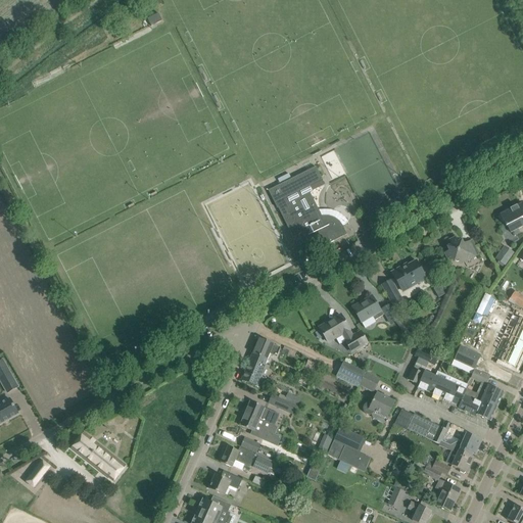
[(161,21),(158,14),(147,19),(151,27),(161,21)]
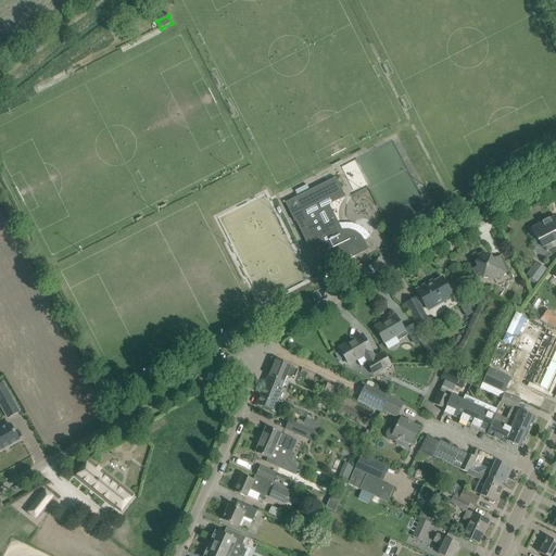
[(343,192),(336,177),(294,198),(286,203),(292,217),(293,217),(295,220),(295,222),(311,251),(312,253),(323,248),(326,254),(328,258),(332,268),(348,260),(355,256),(369,250),(368,249),(365,241),(364,241),(361,242),(358,239),(354,236),(350,235),(344,235),(340,236),(337,230),(341,228),(329,205),(344,198),(342,193),(343,192)]
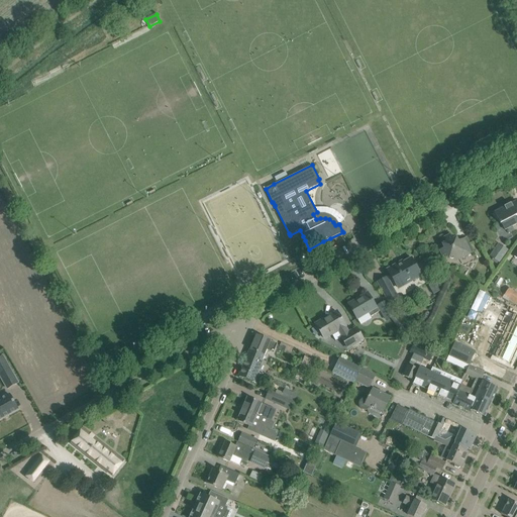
[(516,203),(516,201),(504,208),(502,206),(497,211),(494,212),(495,213),(493,214),(498,220),(499,221),(500,224),(501,224),(502,225),(504,230),(512,226),(516,223),(516,203)]
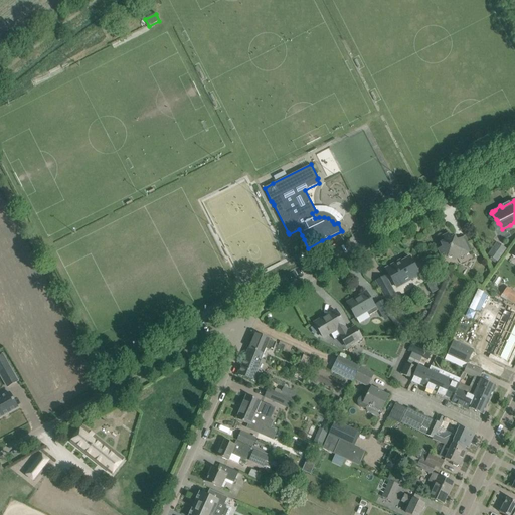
[(472,251),(469,245),(465,236),(456,240),(456,238),(453,237),(451,238),(450,236),(444,239),(446,245),(440,248),(444,254),(453,258),(464,252),(466,254),(472,251)]
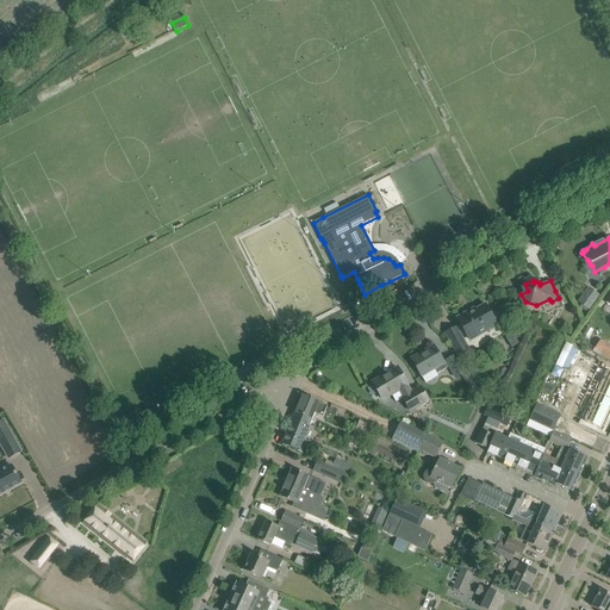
[(589,310),(599,296),(587,287),(578,303),(582,305),(580,307),(586,312),(589,310)]
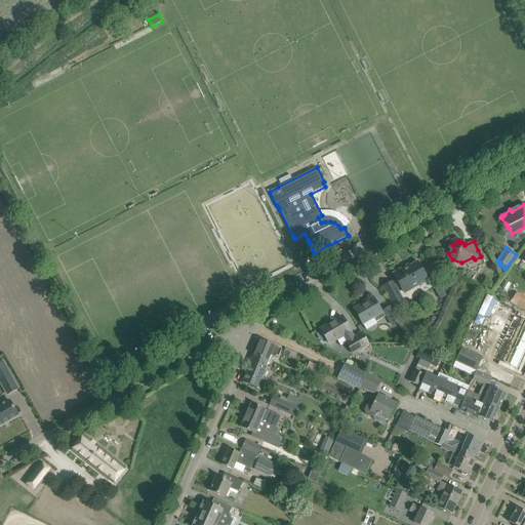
[(436,277),(436,276),(431,267),(422,271),(418,263),(405,270),(404,268),(393,274),(403,291),(423,280),(425,283),(436,277)]
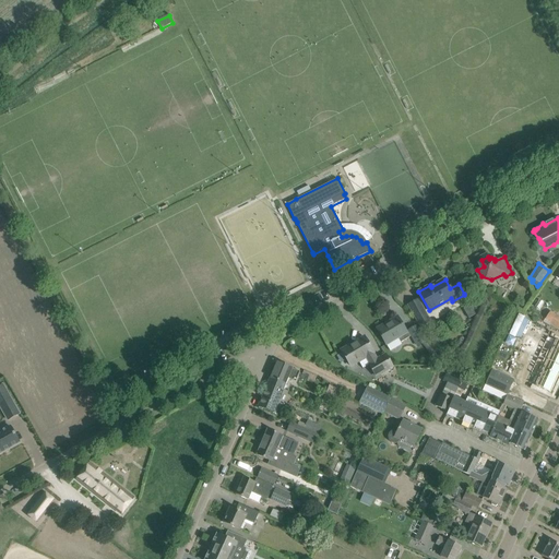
[(418,299),(408,305),(421,328),(430,322),(426,312),(424,309),(418,299)]
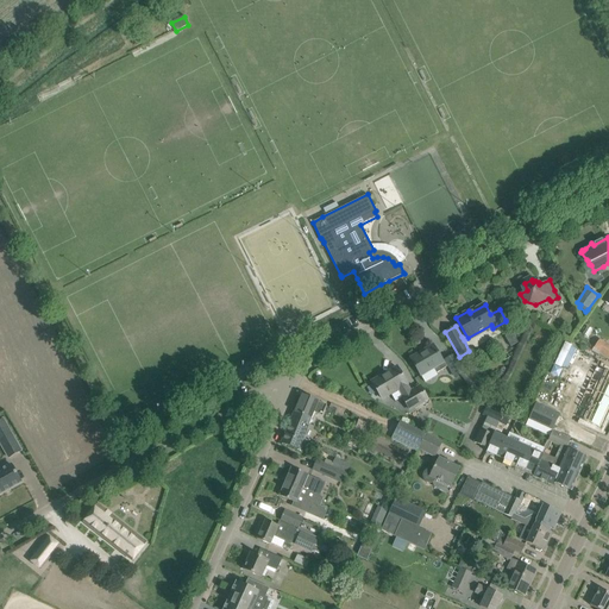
[(608,346),(600,340),(594,349),(608,357),(608,346)]
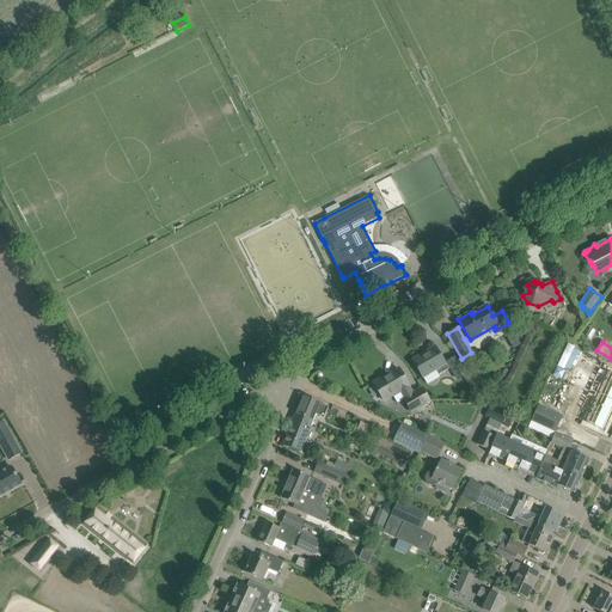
[(451,368),(457,379),(466,373),(457,356),(445,363),(435,348),(412,361),(423,378),(435,371),(439,375),(451,368)]
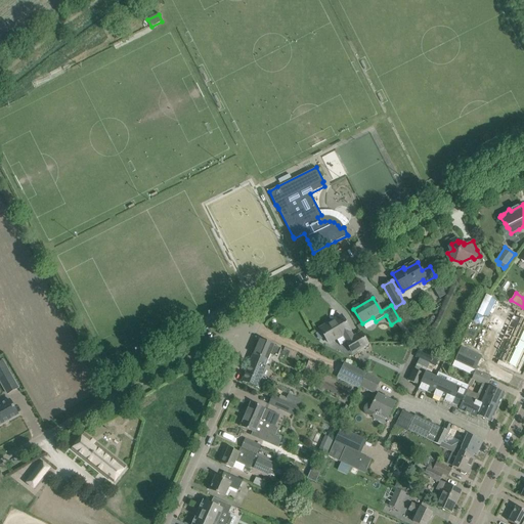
[(523,350),(523,319),(513,314),(498,345),(508,349),(505,355),(498,352),(495,359),(516,368),(523,350)]
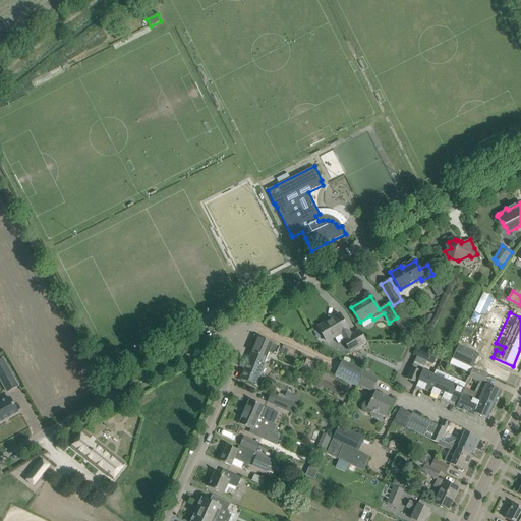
[(338,344),(344,340),(351,351),(365,342),(359,331),(351,335),(348,329),(339,314),(317,327),(327,342),(334,337),(338,344)]
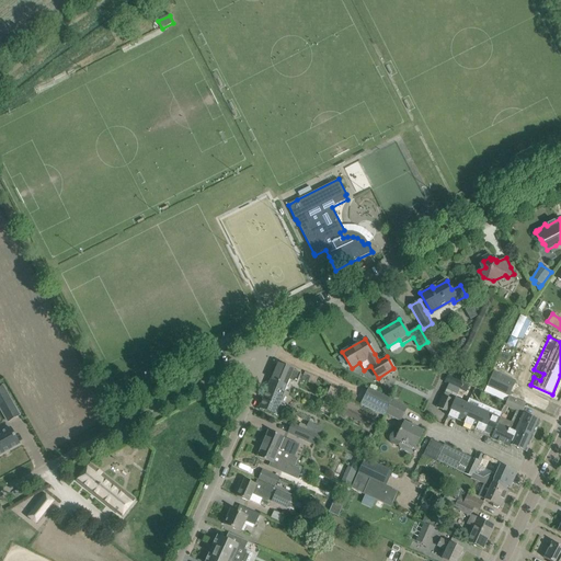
[(430,341),(424,346),(428,351),(434,346),(430,341)]
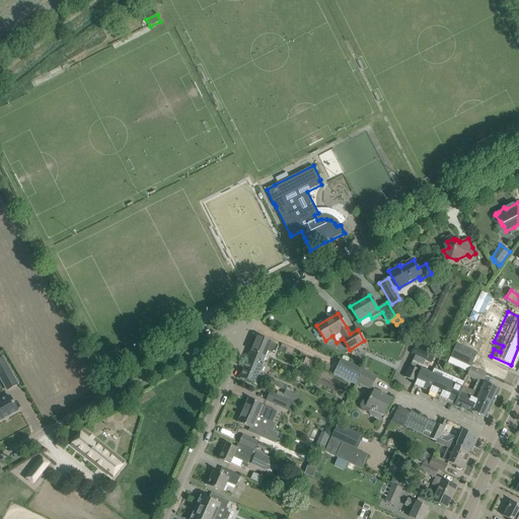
[(268,352),(275,355),(279,345),(257,337),(251,352),(254,354),(254,353),(266,357),(268,352)]
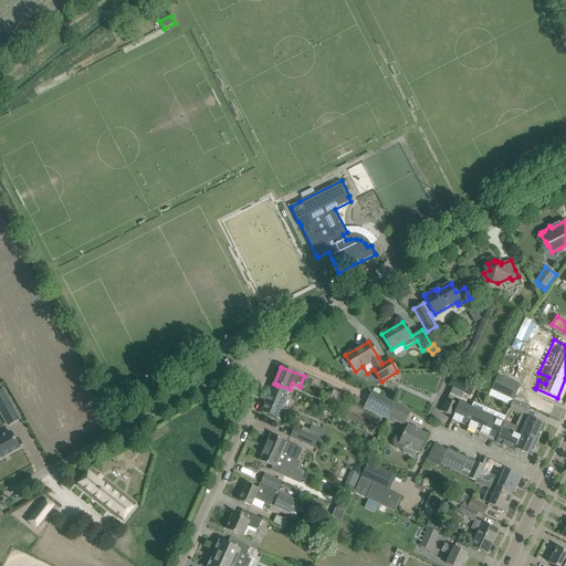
[(307,375),(304,383),(316,388),(320,381),(307,375)]
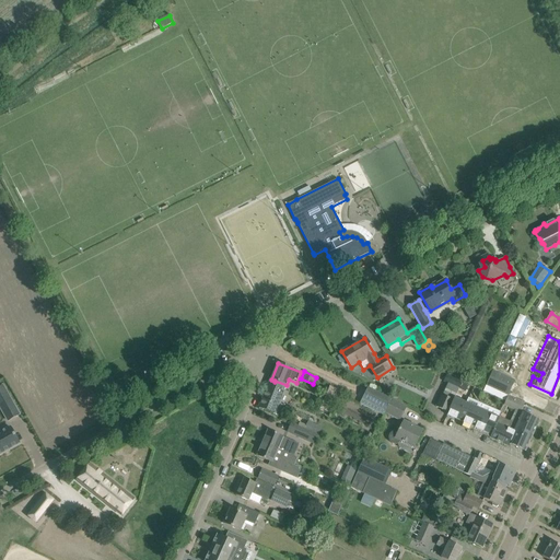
[(493,372),(487,386),(508,395),(514,381),(493,372)]
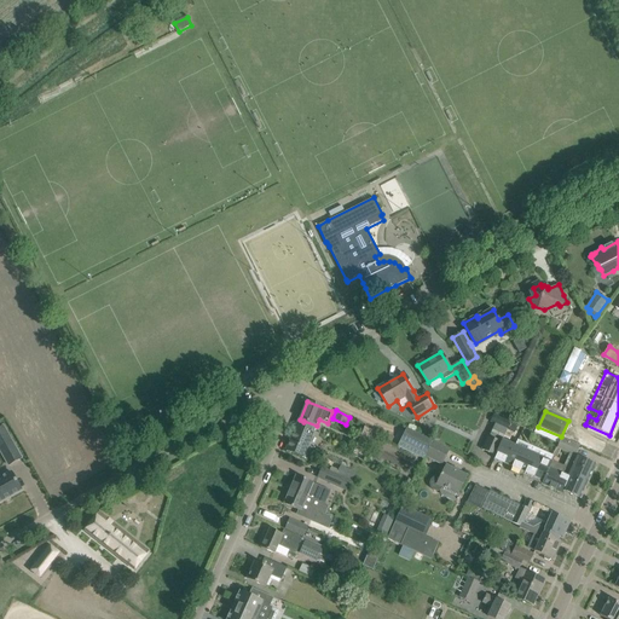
[(496,414),(492,423),(507,429),(509,426),(510,422),(512,421),(497,415),(496,414)]
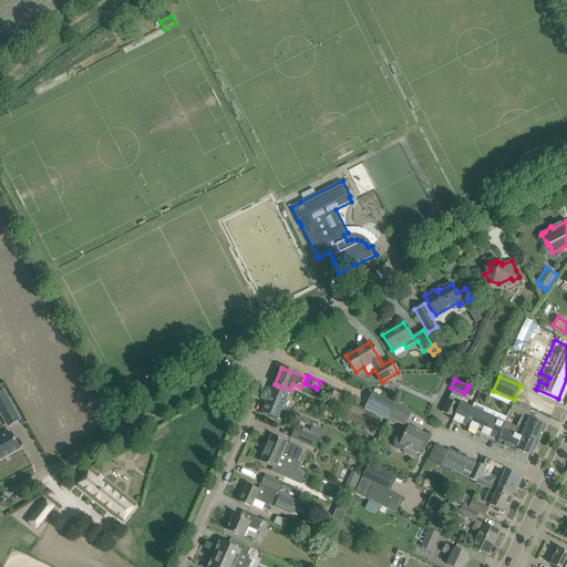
[(282,408),(290,390),(278,385),(278,387),(275,384),(263,413),(284,422),(288,411),(282,408)]
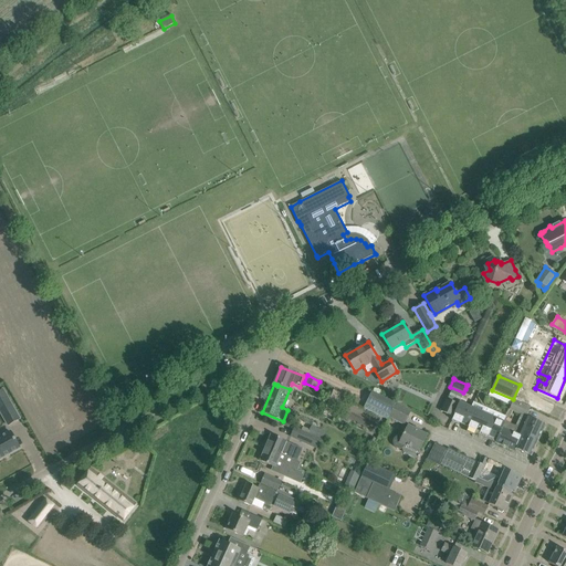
[(463,392),(461,399),(468,401),(472,392),(465,389),(463,392)]
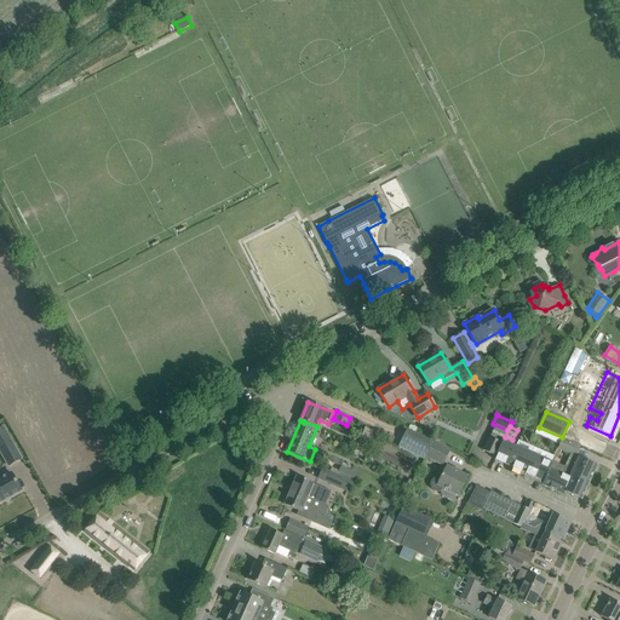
[(362,459),(374,432),(366,428),(354,454),(362,459)]
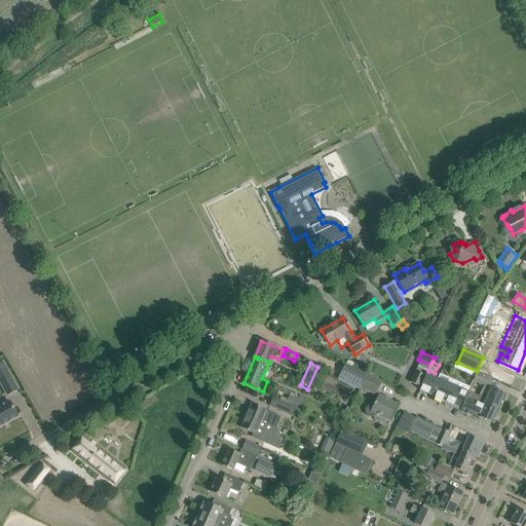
[(345,365),(338,379),(360,390),(361,387),(368,375),(345,365)]
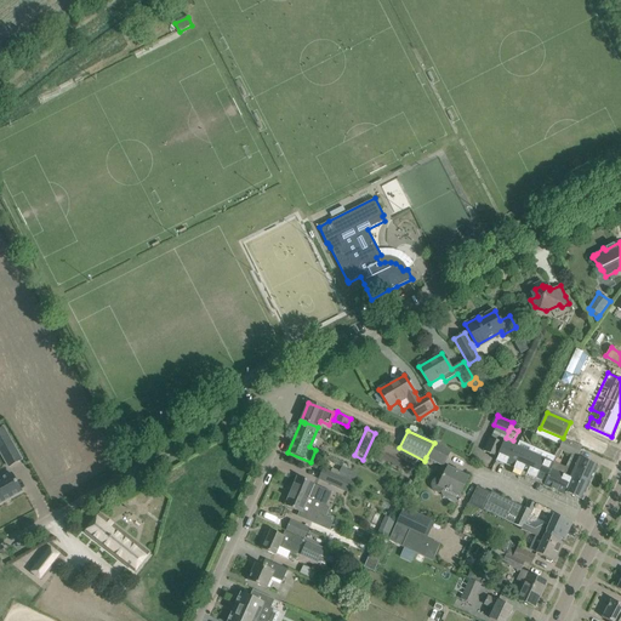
[(497,457),(503,442),(490,436),(484,451),(497,457)]
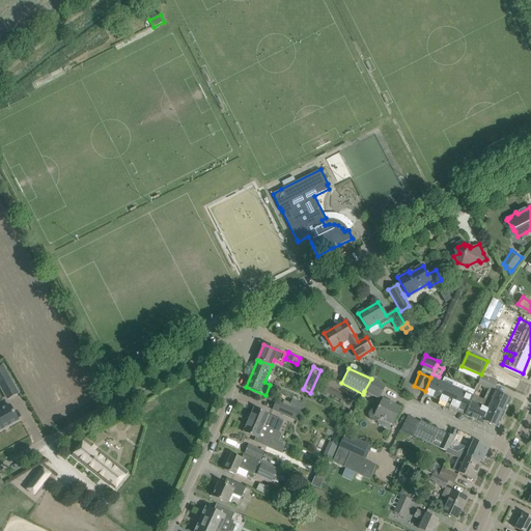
[(0,386),(7,399),(19,393),(8,375),(0,380),(0,386)]
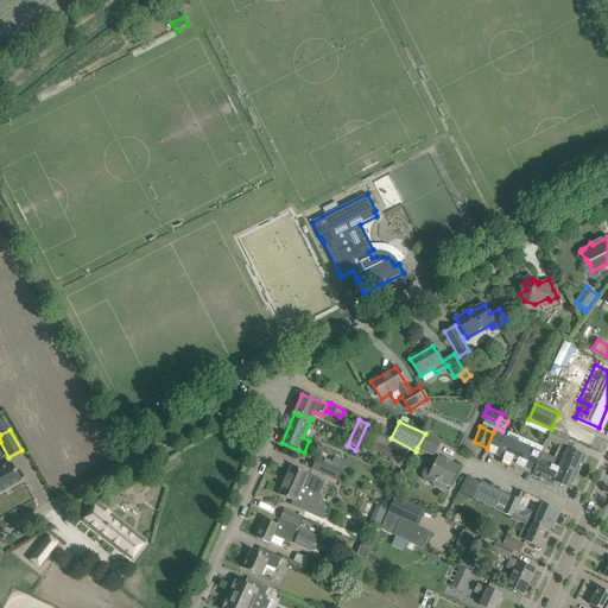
[(565,448),(569,438),(552,431),(548,441),(565,448)]
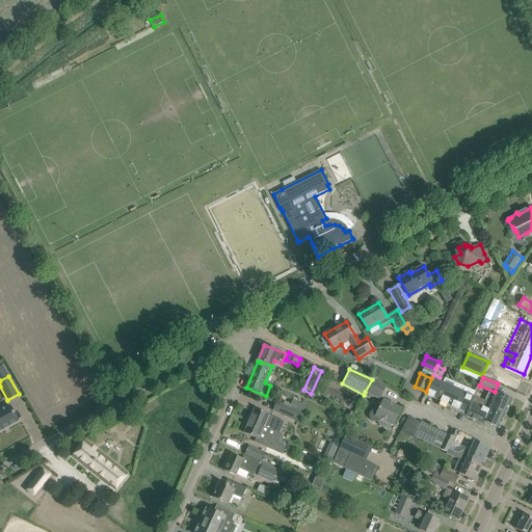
[(434,399),(442,382),(431,378),(426,392),(424,395),(434,399)]
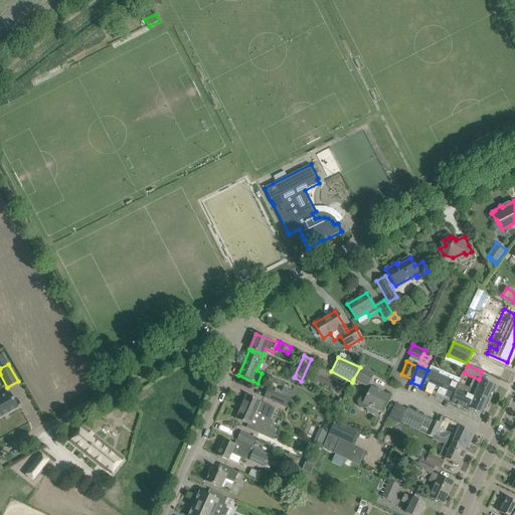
[(374,374),(365,369),(360,367),(353,379),(367,386),(374,374)]
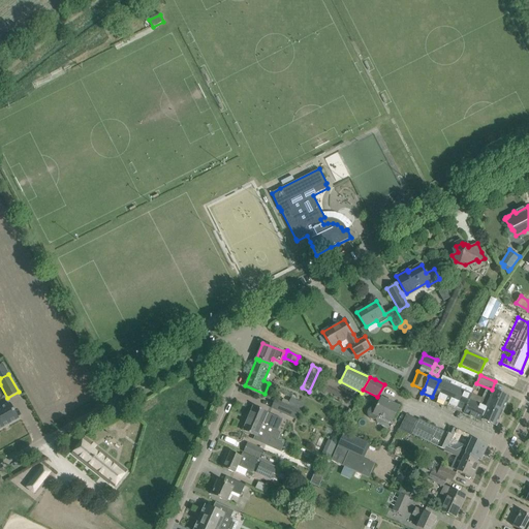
[(472,395),(452,385),(439,380),(432,397),(464,411),(463,414),(480,423),(481,419),(496,427),(504,409),(496,405),(495,408),(488,405),(486,409),(469,401),(471,396),(472,395)]
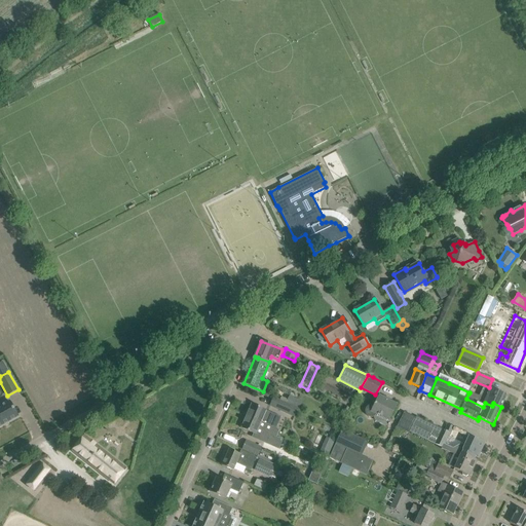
[(506,396),(497,390),(491,388),(486,400),(474,395),(472,392),(470,392),(468,393),(466,399),(483,407),(485,403),(492,406),(493,403),(501,407),(506,396)]
